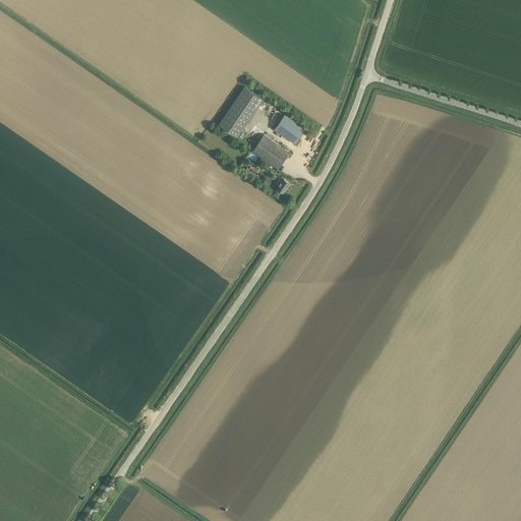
[(264,100),(245,87),(219,124),(238,136),(264,100)]
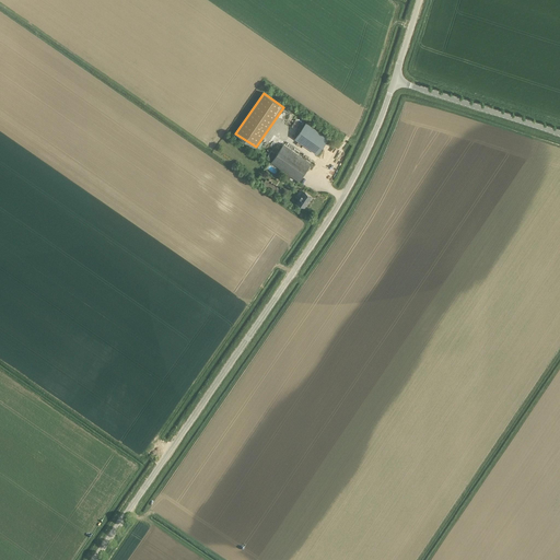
[(295,139),(313,151),(317,154),(328,138),(306,123),(295,139)]
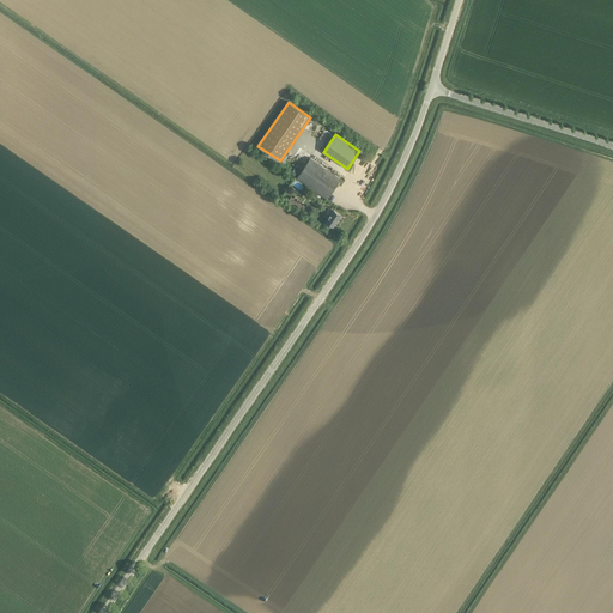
[(297,177),(322,195),(327,199),(340,178),(311,158),(297,177)]
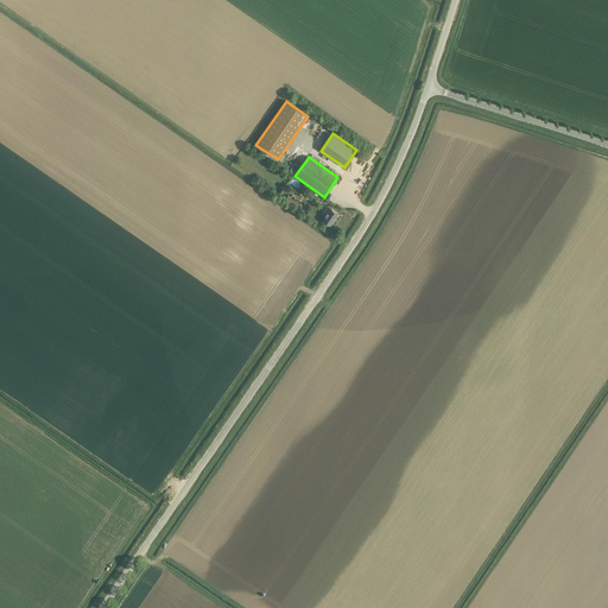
[(292,178),(289,185),(297,191),(302,185),(292,178)]
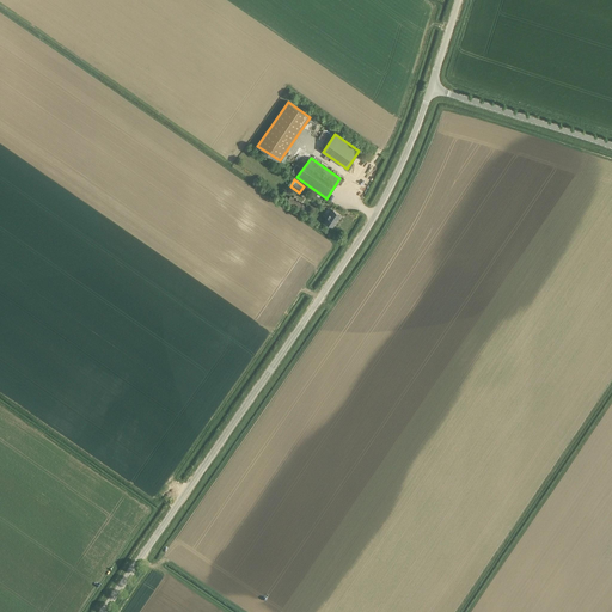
[(303,210),(305,207),(291,196),(288,201),(303,210)]
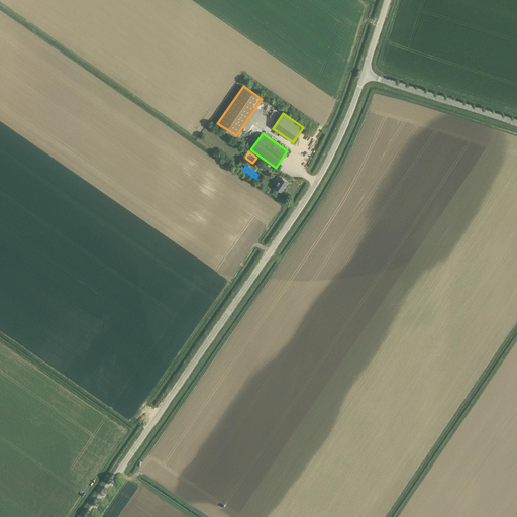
[(288,182),(284,179),(281,177),(275,187),(281,192),(288,182)]
